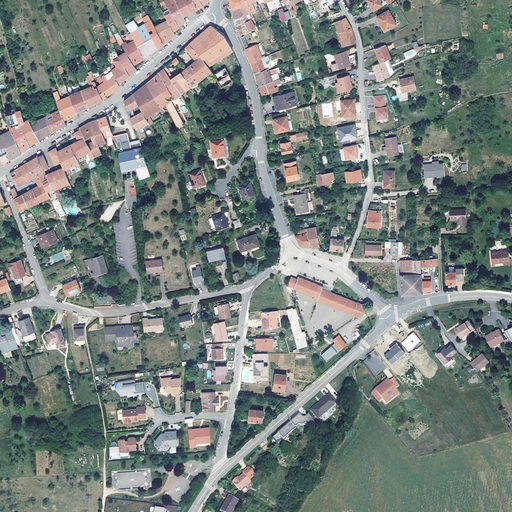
[(183,16),(175,0),(165,0),(164,0),(173,16),(178,25),(180,24),(186,21),(183,16)]
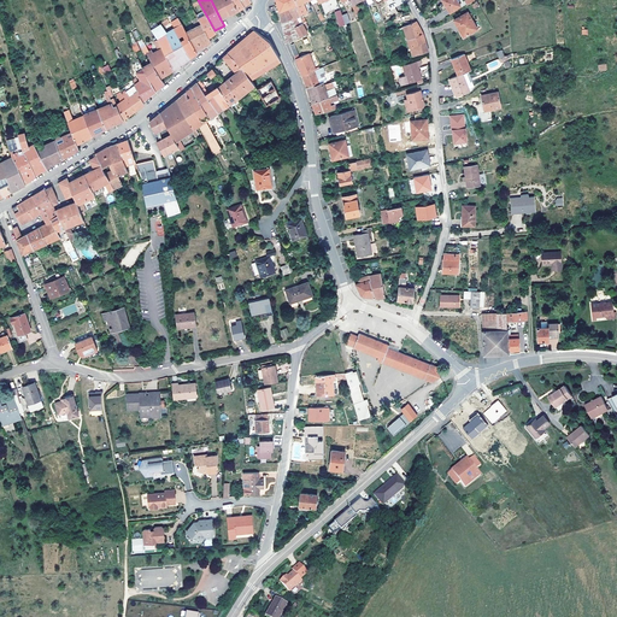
[(239,11),(231,0),(211,0),(221,19),(231,15),(239,11)]
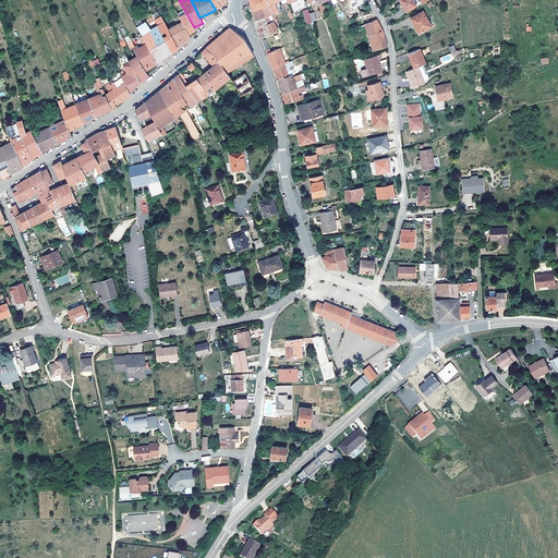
[(220,7),(217,0),(209,0),(216,10),(219,7),(220,7)]
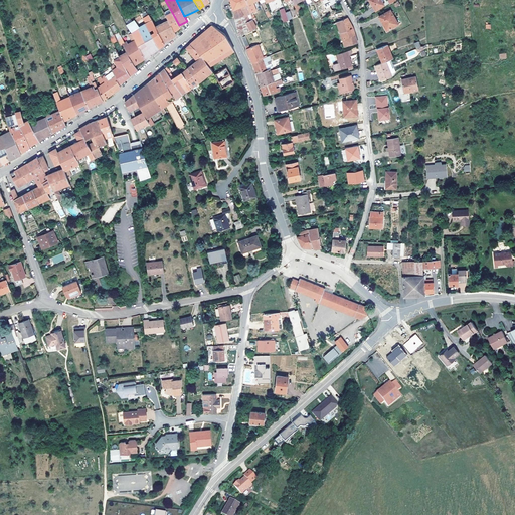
[(251,13),(245,0),(230,0),(235,19),(244,16),(249,30),(256,27),(252,18),(253,18),(251,13)]
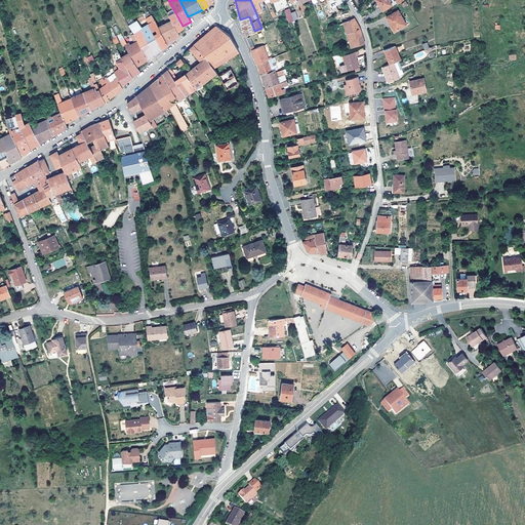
[(263,0),(250,0),(256,13),(263,11),(257,2),(263,0)]
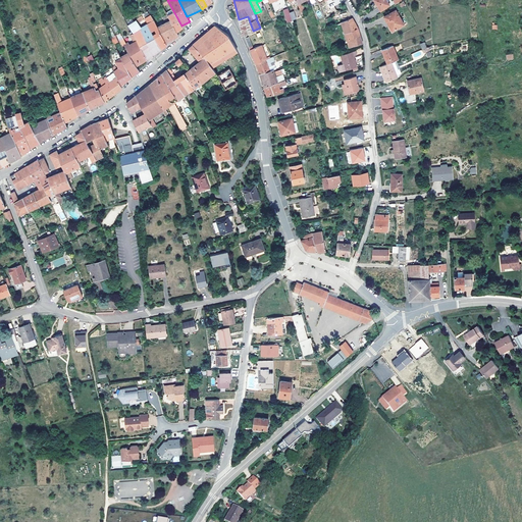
[(279,0),(272,2),(274,11),(286,7),(283,0),(279,0)]
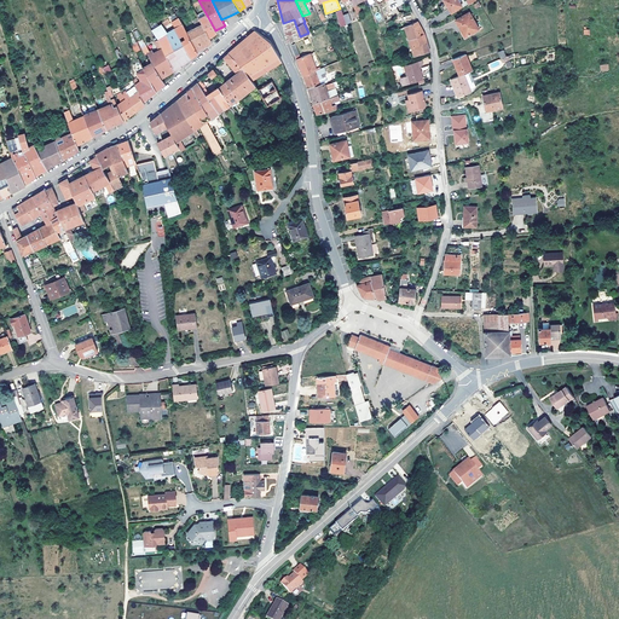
[(462,6),(458,0),(443,0),(451,12),(462,6)]
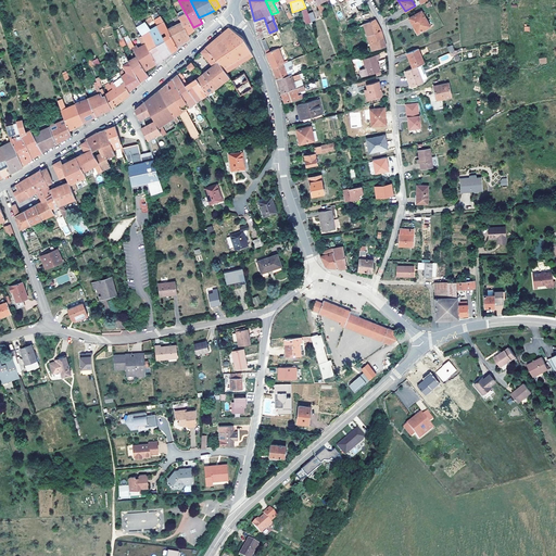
[(430,26),(421,11),(409,17),(418,33),(430,26)]
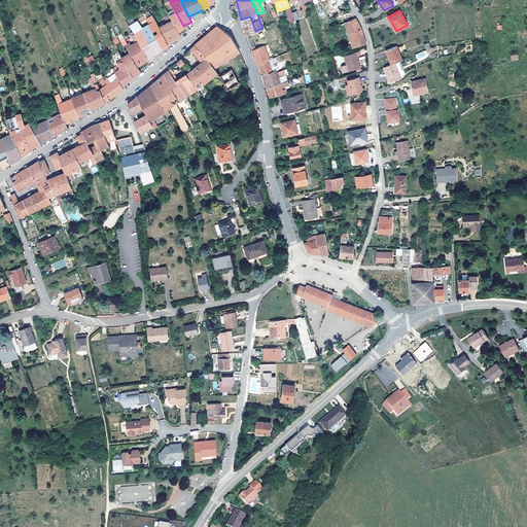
[(140,26),(146,22),(143,16),(129,25),(133,30),(140,26)]
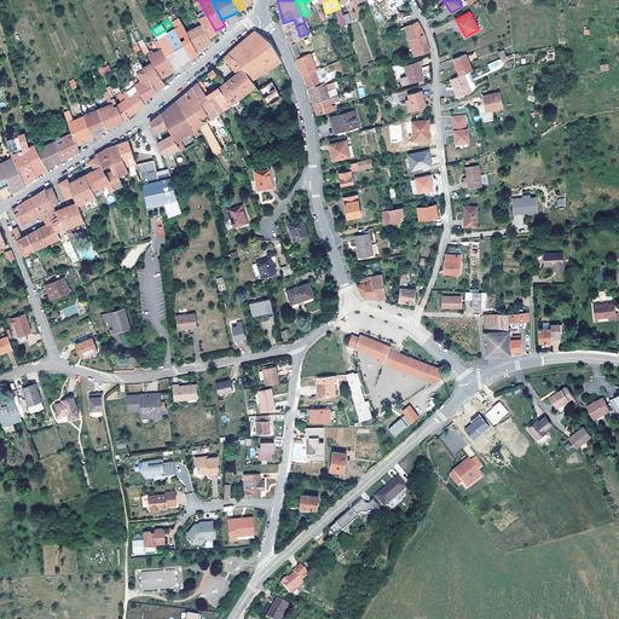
[(215,30),(209,19),(201,23),(209,38),(212,36),(217,33),(215,30)]
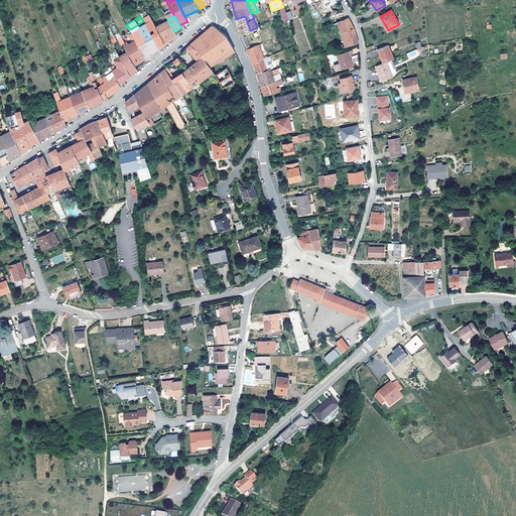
[(250,30),(245,16),(236,19),(237,23),(240,36),(242,34),(250,30)]
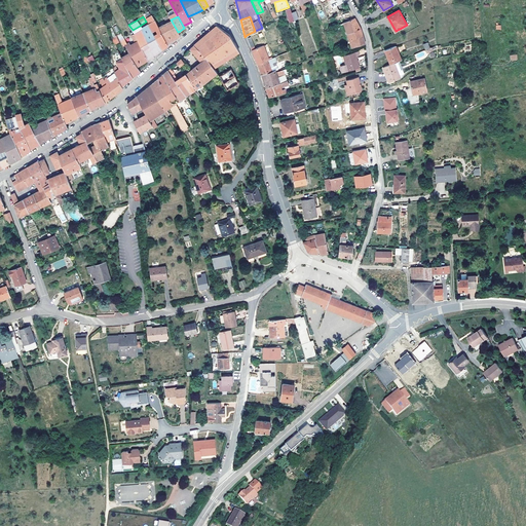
[(167,43),(160,31),(153,17),(147,21),(150,25),(142,29),(135,34),(148,60),(161,49),(167,44),(167,43)]
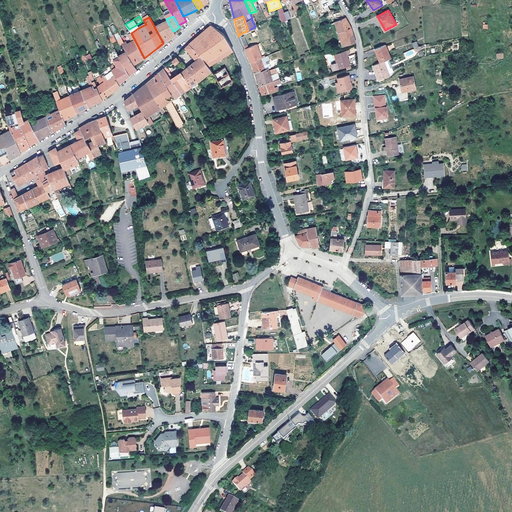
[(175,35),(173,31),(166,19),(165,17),(160,20),(163,26),(156,30),(163,42),(165,41),(175,35)]
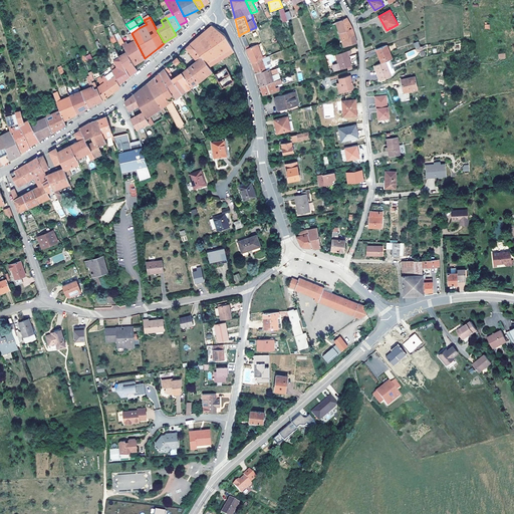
[(348,21),(346,17),(339,20),(344,31),(352,28),(348,21)]
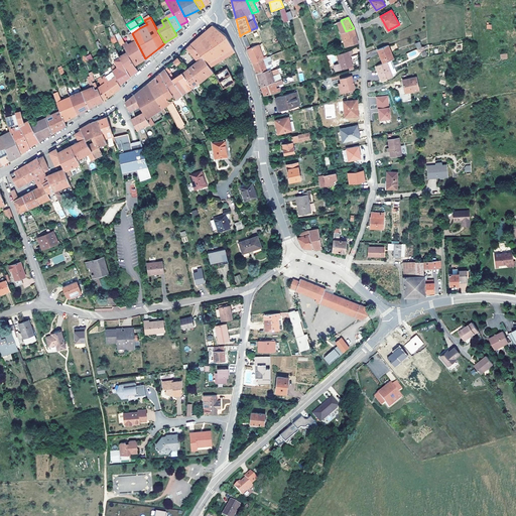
[(356,33),(354,28),(346,31),(341,20),(338,21),(345,46),(359,43),(356,33)]
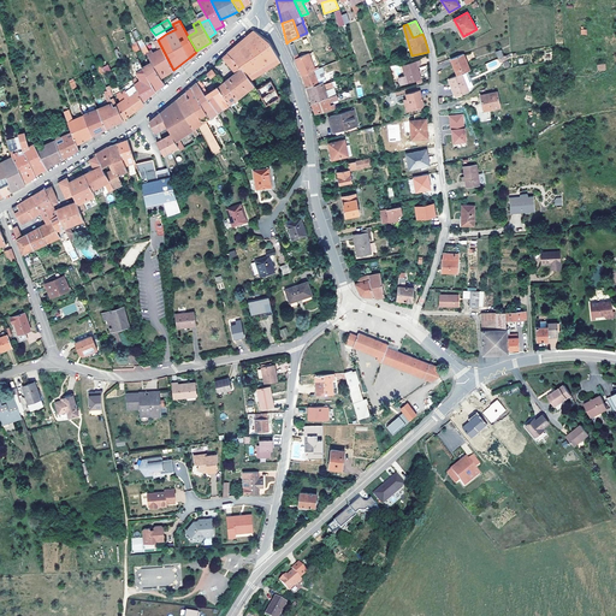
[(272,46),(270,41),(254,30),(227,53),(247,82),(250,80),(280,60),(272,46)]
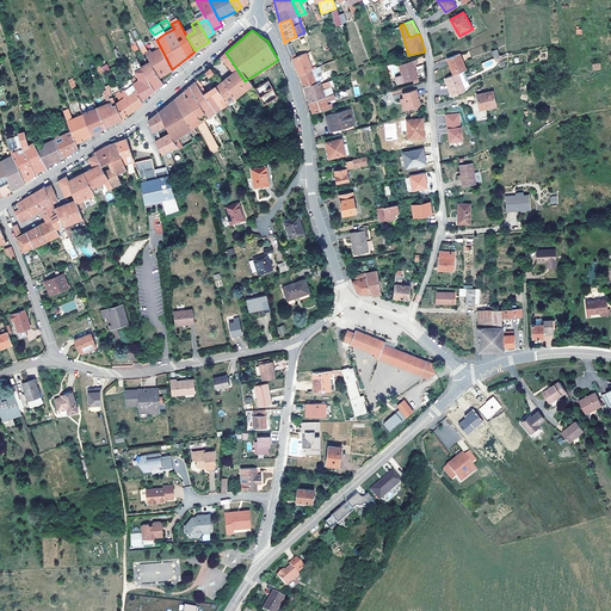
[(172,69),(156,39),(153,41),(156,50),(152,53),(149,49),(147,51),(144,51),(150,61),(159,78),(170,71),(172,69)]
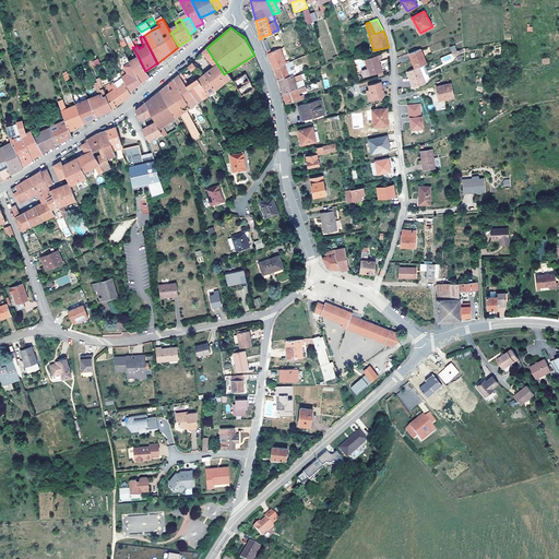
[(227,81),(224,74),(206,48),(202,52),(211,68),(203,75),(214,93),(227,81)]
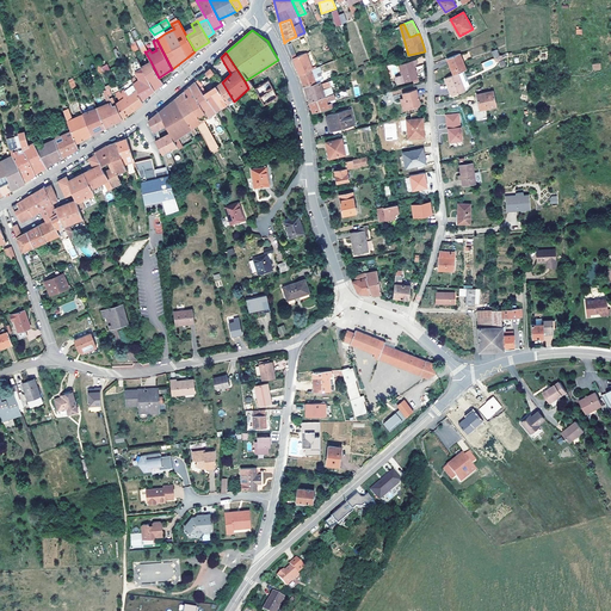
[(313,69),(307,53),(296,56),(292,59),(294,60),(296,67),(300,74),(313,69)]
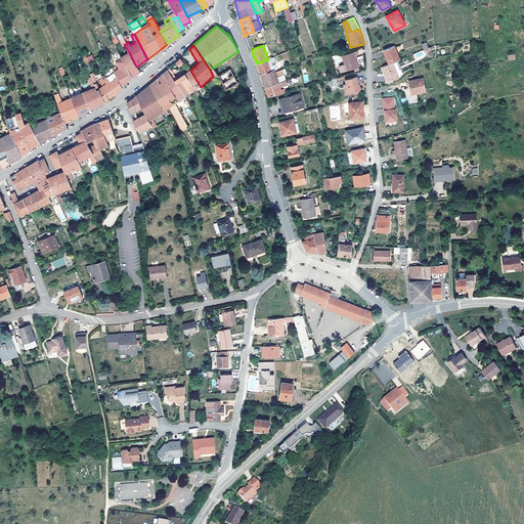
[(399,59),(394,45),(384,50),(389,63),(392,62),(397,60),(399,59)]
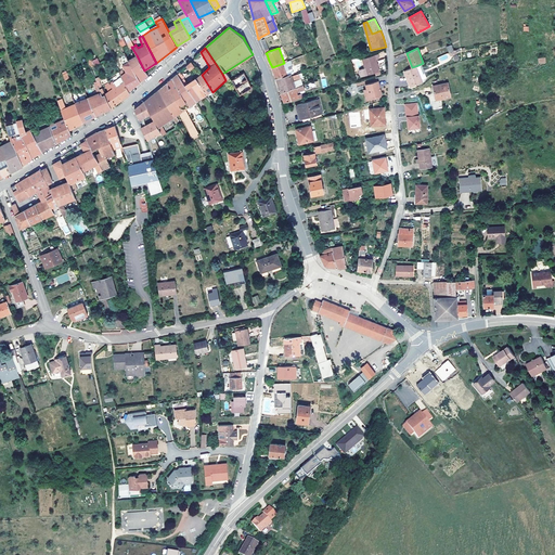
[(379,71),(376,60),(379,59),(378,54),(359,60),(361,68),(362,71),(356,72),(358,77),(379,71)]
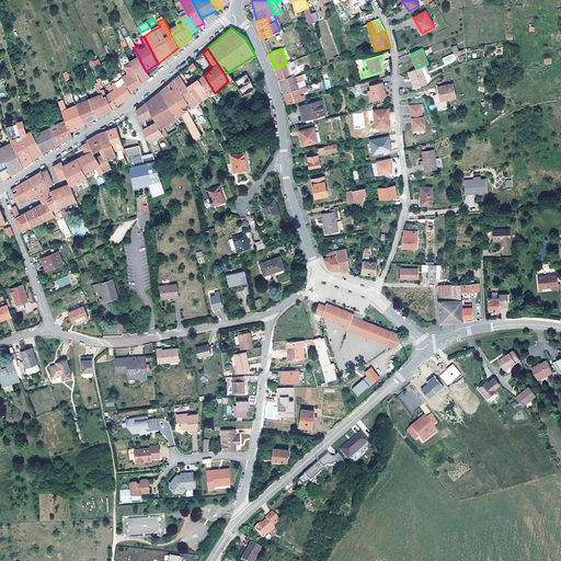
[(150,76),(146,71),(138,56),(129,60),(130,63),(141,82),(144,81),(150,76)]
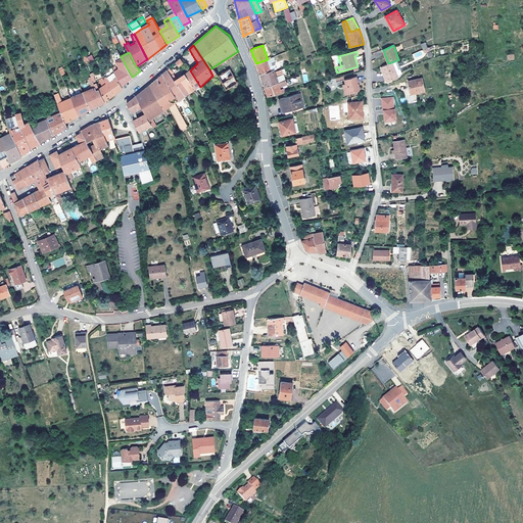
[(270,66),(272,65),(271,62),(276,60),(274,56),(268,59),(256,63),(258,70),(260,75),(271,70),(270,66)]
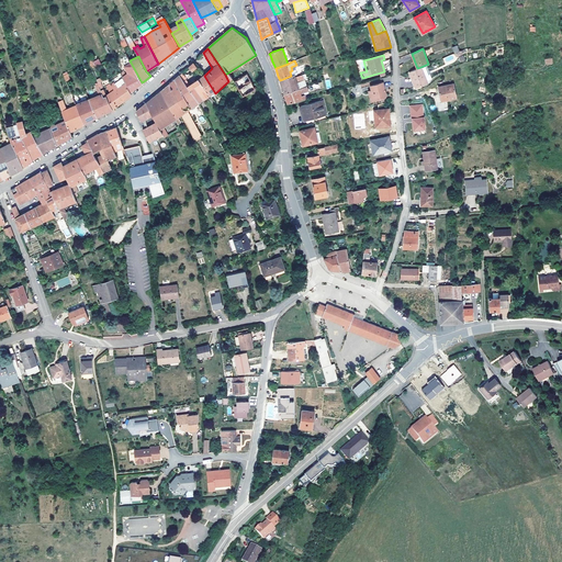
[(132,90),(142,82),(131,63),(124,66),(128,72),(125,75),(124,72),(121,74),(123,77),(131,92),(132,90)]
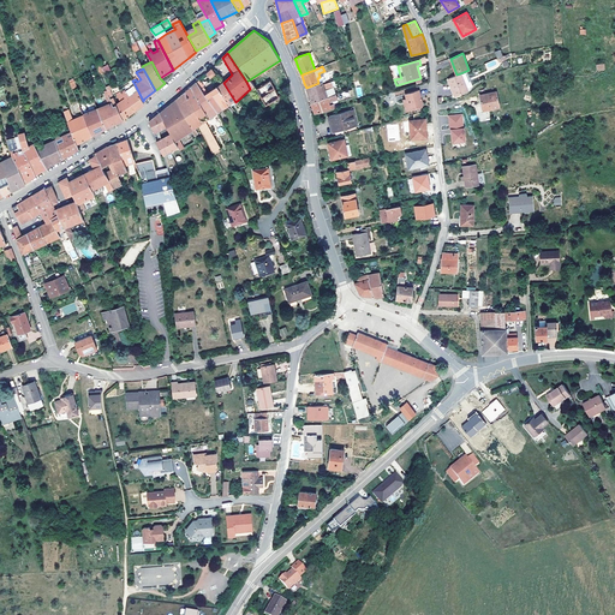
[(218,75),(212,69),(207,72),(213,79),(218,75)]
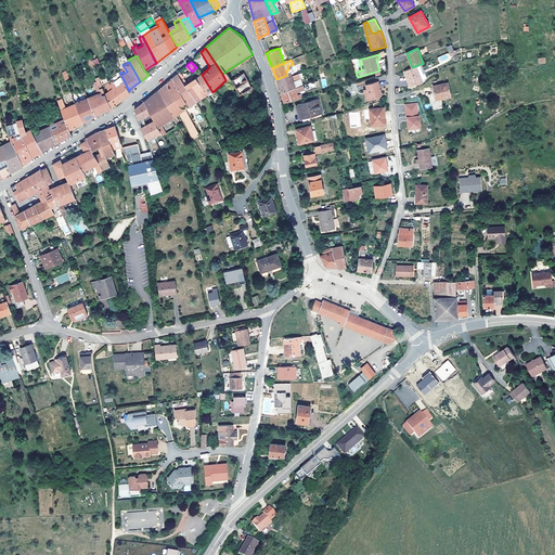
[(421,64),(415,66),(422,80),(427,77),(421,64)]
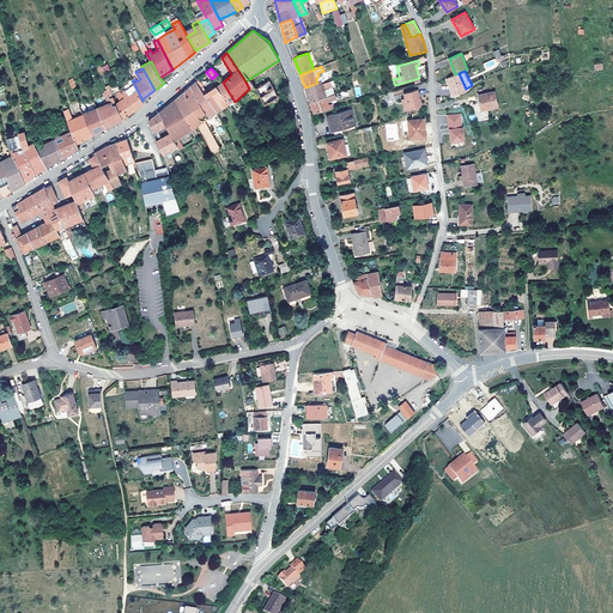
[(466,89),(459,73),(455,74),(447,78),(454,95),(466,90),(466,89)]
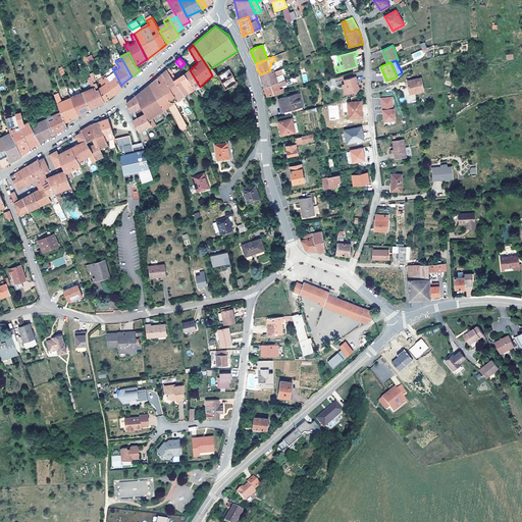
[(100,74),(103,76),(104,79),(114,71),(112,68),(112,66),(100,74)]
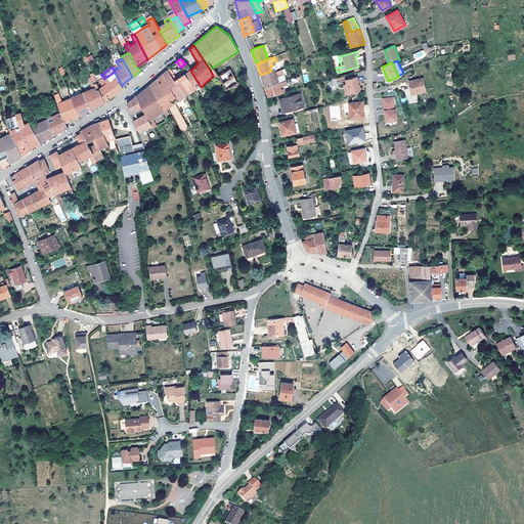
[(179,87),(171,75),(168,70),(164,73),(163,74),(172,89),(179,101),(187,95),(182,85),(179,87)]
